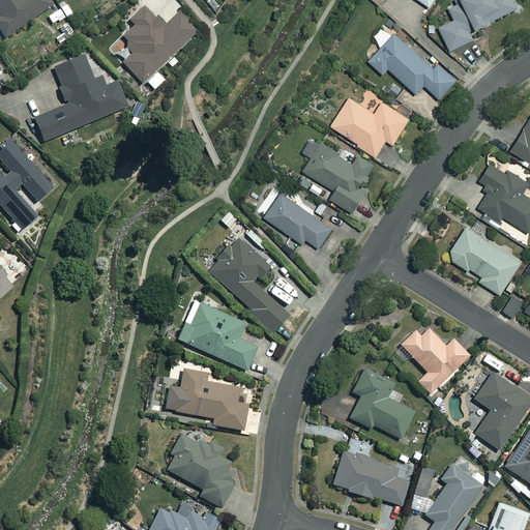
[(0,0),(0,32),(3,37),(53,4),(50,0),(0,0)]
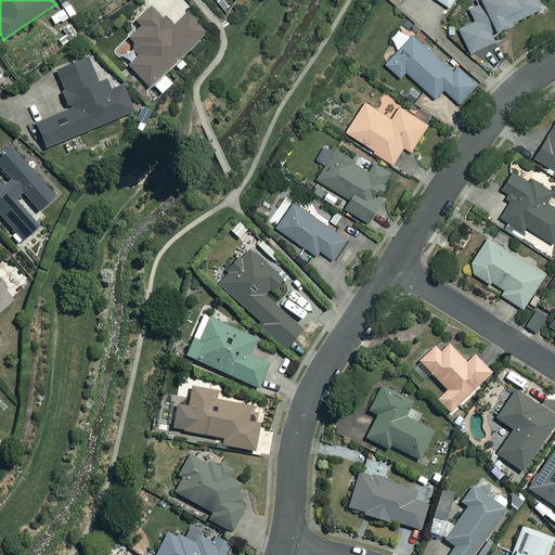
[(479,0),(480,1),(493,30),(540,8),(534,0),(479,0)]
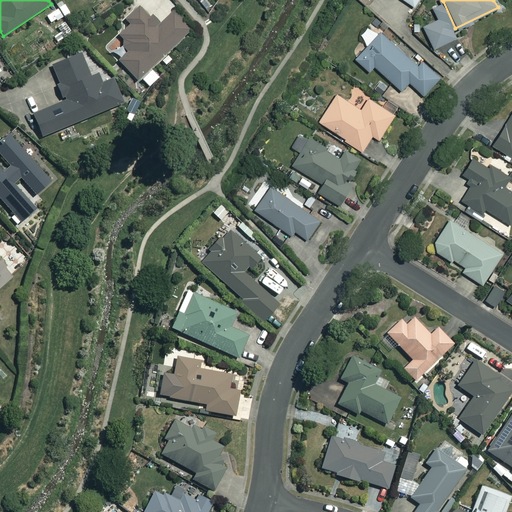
[(455,28),(443,1),(432,7),(438,19),(423,26),(434,48),(459,36),(455,28)]
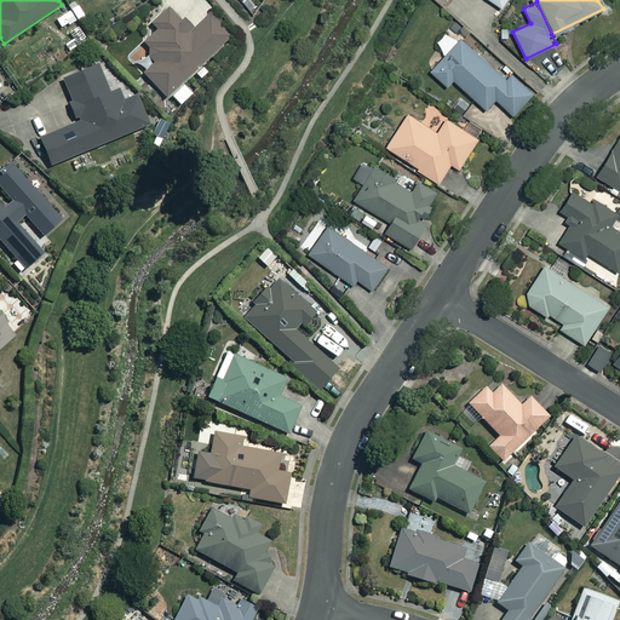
[(53,21),(58,28),(65,23),(68,26),(84,16),(78,5),(53,21)]
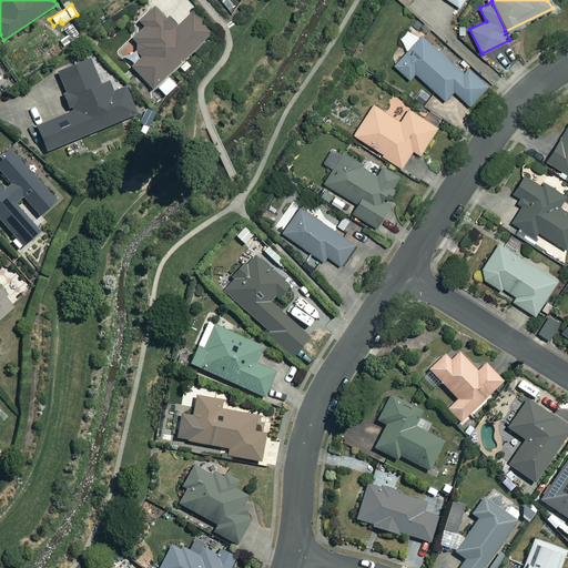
[(154,4),(137,22),(143,29),(127,46),(139,58),(129,68),(152,91),(155,88),(163,95),(174,84),(166,77),(211,32),(192,12),(176,27),(154,4)]
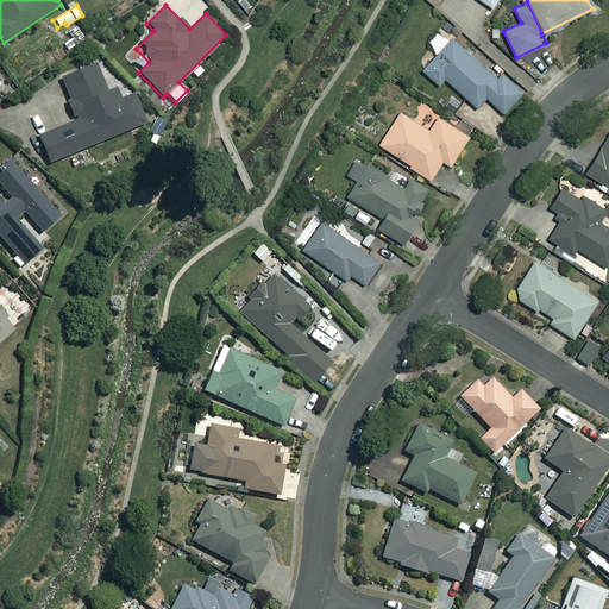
[(66,30),(70,36),(62,41),(68,50),(86,38),(77,23),(66,30)]
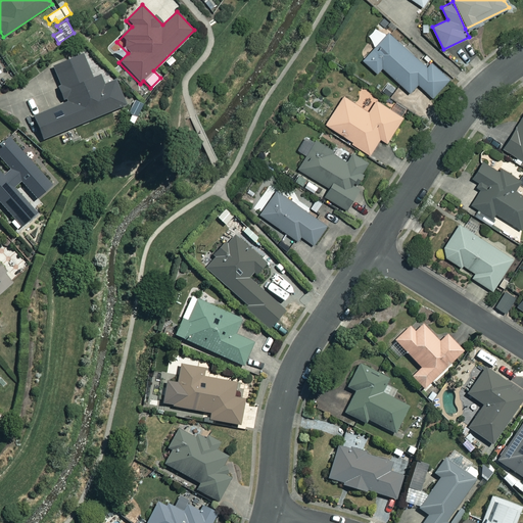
[(387,32),(386,34),(376,26),(365,39),(374,47),(363,60),(377,73),(381,67),(410,92),(417,84),(433,97),(448,79),(430,62),(427,66),(387,32)]
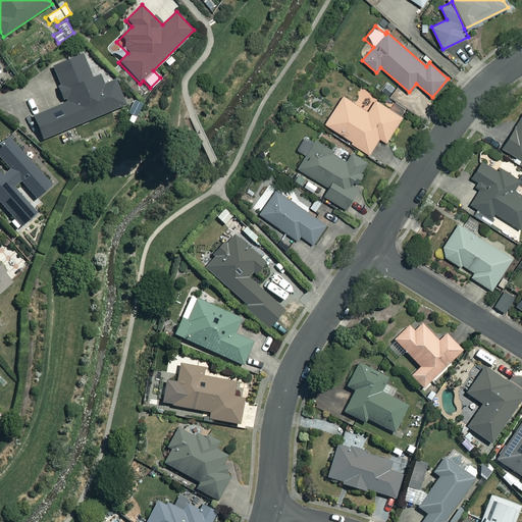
[(32,137),(39,134),(41,140),(123,105),(113,81),(103,85),(99,74),(91,79),(81,54),(51,66),(59,87),(57,88),(63,103),(32,116),(33,119),(25,122),(32,137)]
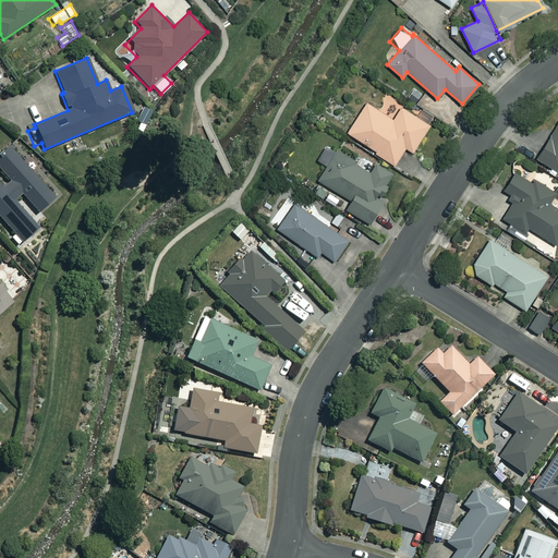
[(375,150),(373,153),(391,166),(404,146),(411,152),(428,125),(400,106),(390,119),(366,102),(347,131),(375,150)]
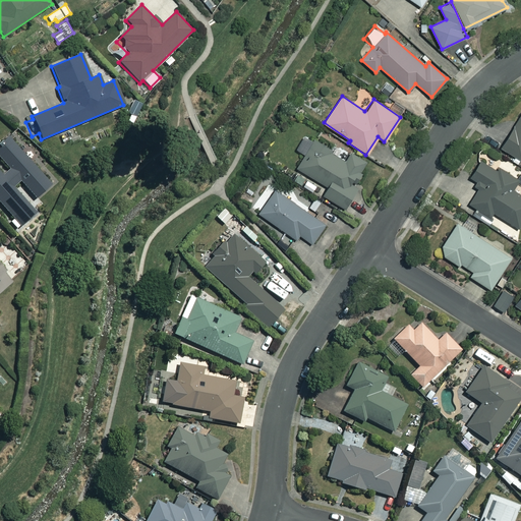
[(520,114),(500,149),(520,161),(520,114)]
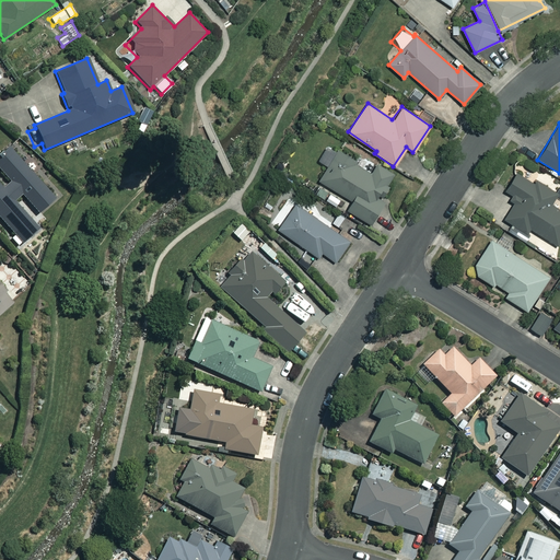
[(0,219),(13,234),(9,238),(16,246),(38,228),(14,200),(21,195),(37,213),(58,196),(36,171),(33,174),(9,147),(0,154),(0,172),(9,183),(2,188),(0,185),(0,219)]
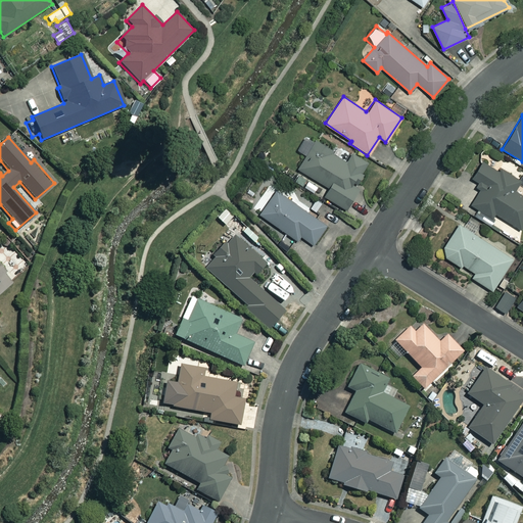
[(296,170),(310,178),(303,187),(314,193),(319,184),(328,189),(323,196),(344,209),(358,190),(349,185),(351,182),(357,184),(363,182),(365,177),(362,172),(369,163),(351,152),(345,160),(332,153),(335,150),(317,139),(314,143),(305,138),(296,153),(303,158),(296,170)]
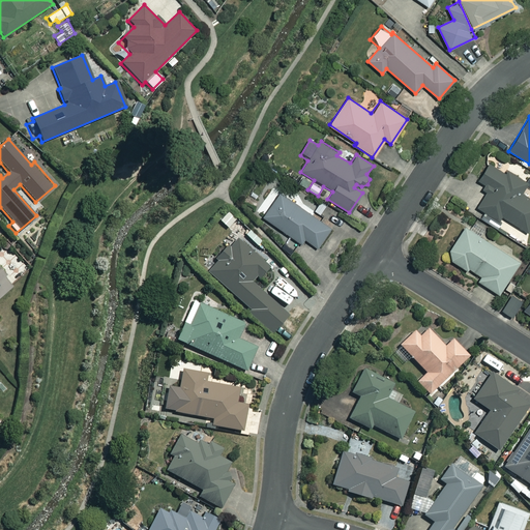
[(477,179),(486,184),(482,189),(488,192),(478,208),(493,216),(495,212),(528,232),(529,227),(529,199),(520,193),(527,182),(506,171),(505,173),(488,163),(477,179)]
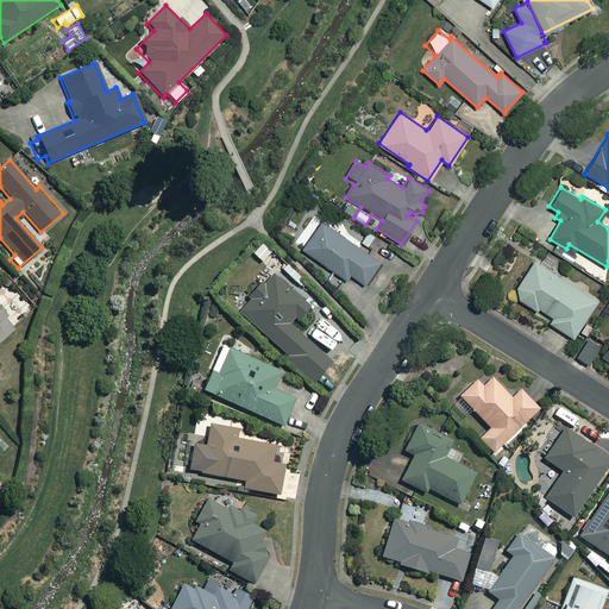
[(382,264),(320,221),(301,249),(345,278),(349,274),(366,286),(382,264)]
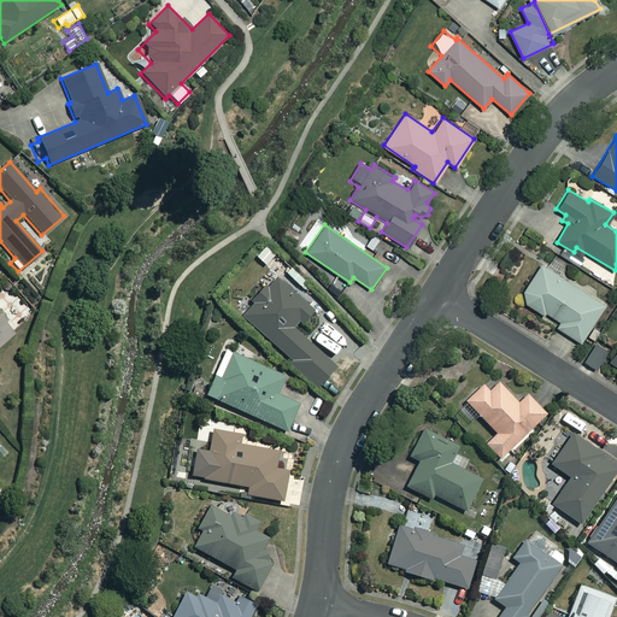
[(524,292),(524,304),(544,316),(545,312),(559,322),(557,327),(580,341),(604,304),(541,264),(524,292)]
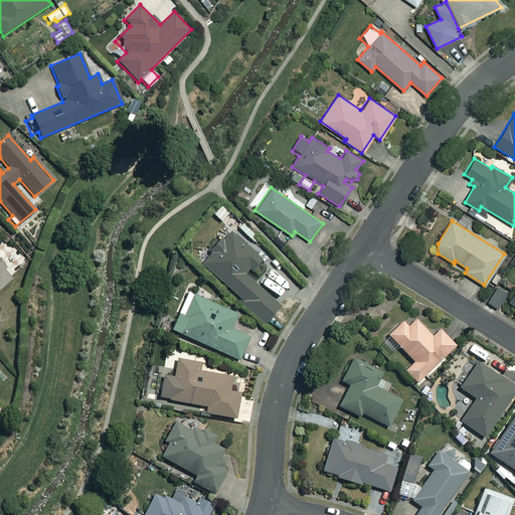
[(222,239),(220,237),(208,251),(210,253),(201,264),(241,300),(238,304),(262,325),(279,306),(245,276),(261,260),(229,231),(222,239)]
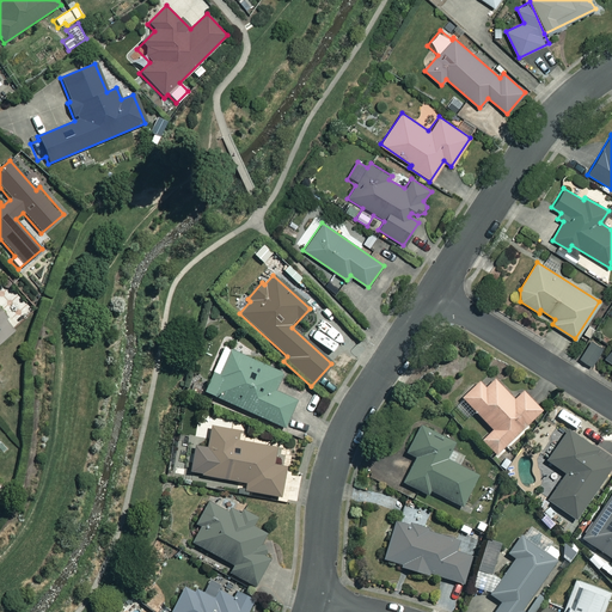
[(0,334),(13,320),(0,307),(0,334)]
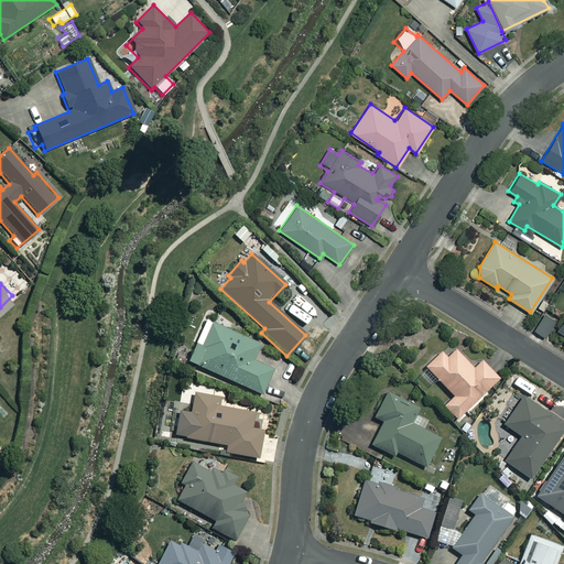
[(261,345),(210,323),(201,345),(196,343),(187,361),(260,393),(271,369),(253,361),(261,345)]
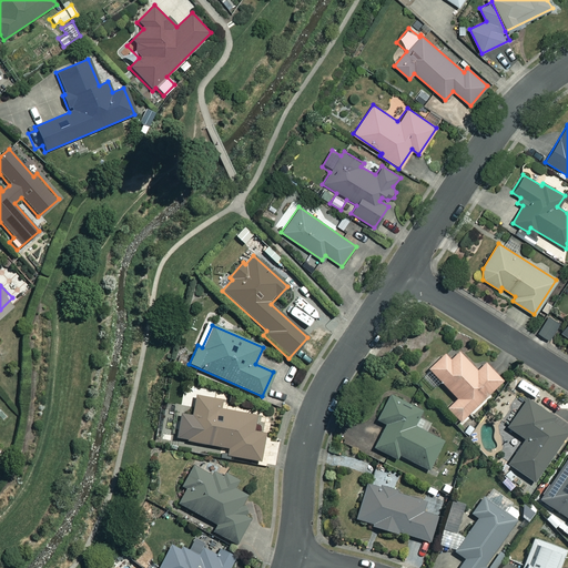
[(433,389),(439,384),(454,399),(444,408),(459,424),(503,382),(484,363),(476,372),(457,352),(449,359),(443,353),(426,368),(428,371),(421,377),(433,389)]
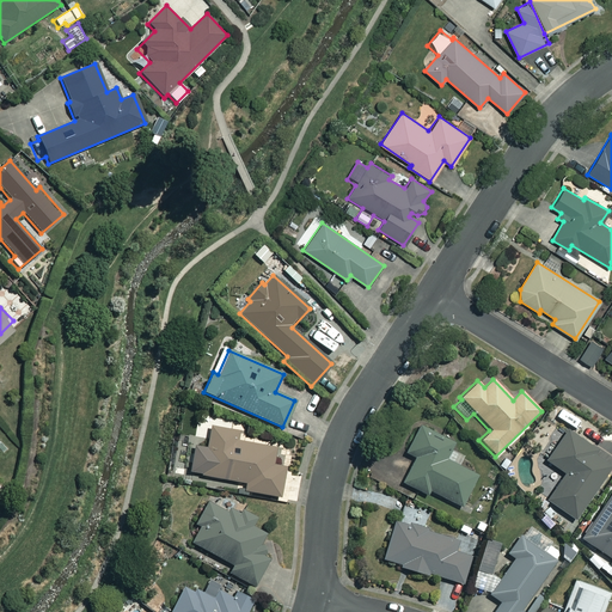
[(279,496),(287,451),(236,440),(238,432),(210,426),(206,447),(193,445),(188,471),(246,483),(245,490),(279,496)]
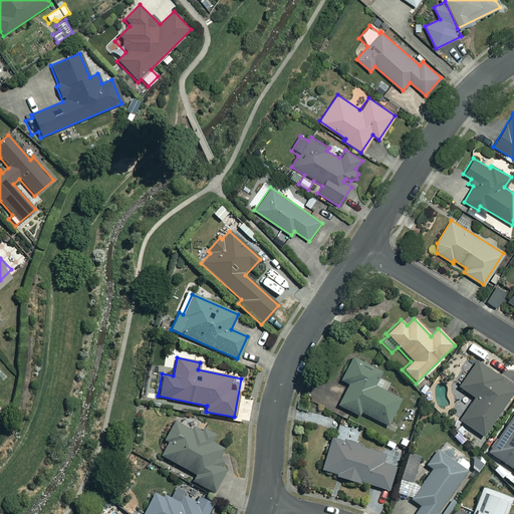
[(379,373),(351,358),(339,380),(348,386),(337,407),(358,417),(360,413),(386,426),(400,399),(373,386),(379,373)]
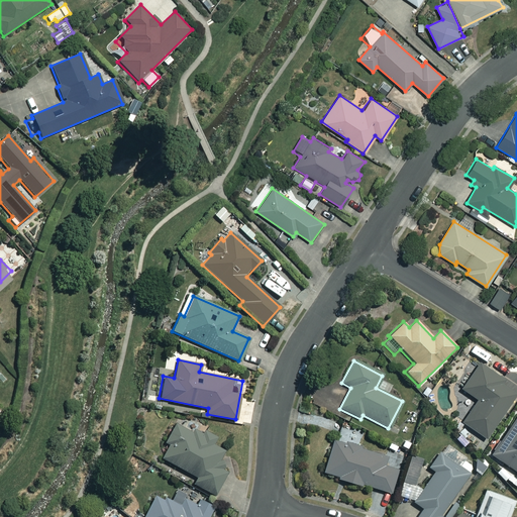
[(516,391),(516,388),(479,362),(459,390),(476,401),(459,423),(485,439),(516,391)]
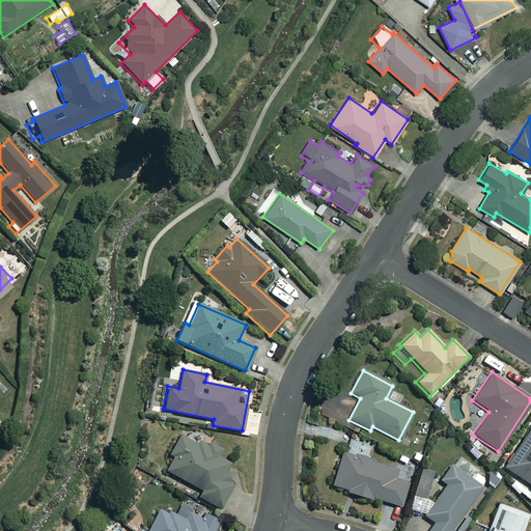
[(233,484),(221,477),(232,455),(200,438),(197,444),(178,434),(168,452),(173,455),(165,470),(203,491),(199,499),(219,509),(233,484)]
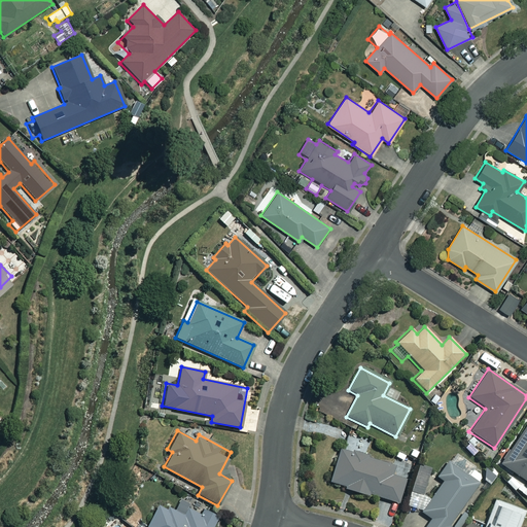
[(505,482),(515,488),(511,495),(526,506),(526,430),(502,465),(512,472),(505,482)]
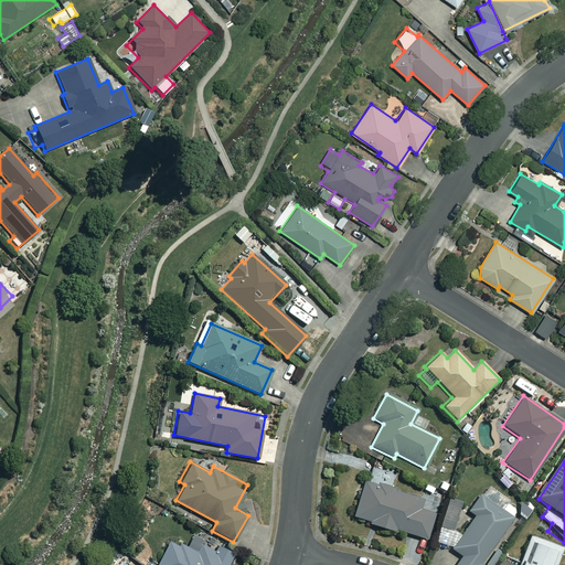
[(370,521),(369,524),(393,532),(394,530),(425,541),(434,514),(418,509),(420,500),(363,480),(352,515),(370,521)]
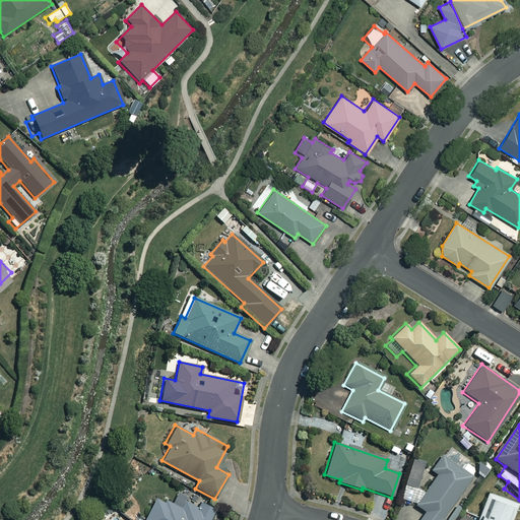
[(430,470),(436,474),(415,505),(424,511),(417,519),(444,519),(443,518),(471,476),(457,467),(462,460),(444,448),(430,470)]
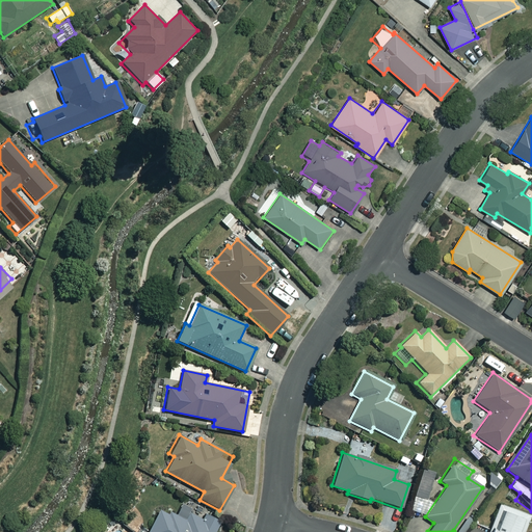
[(524,531),(530,517),(499,505),(487,531),(524,531)]
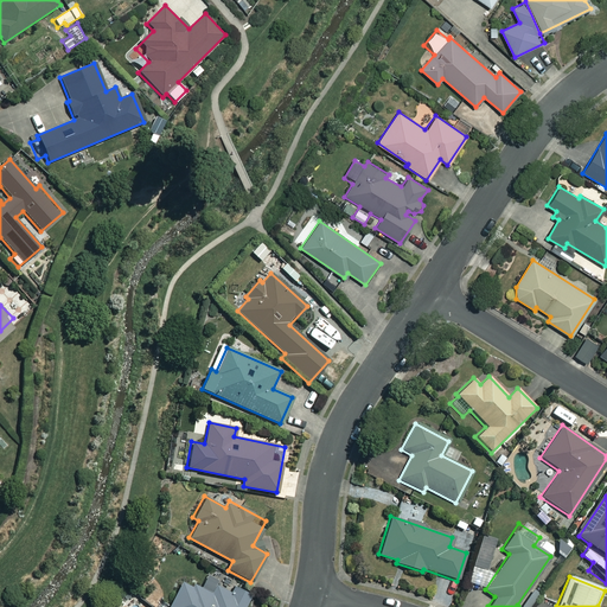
[(192,587),(183,581),(168,606),(244,606),(248,601),(213,583),(210,592),(195,583),(192,587)]
